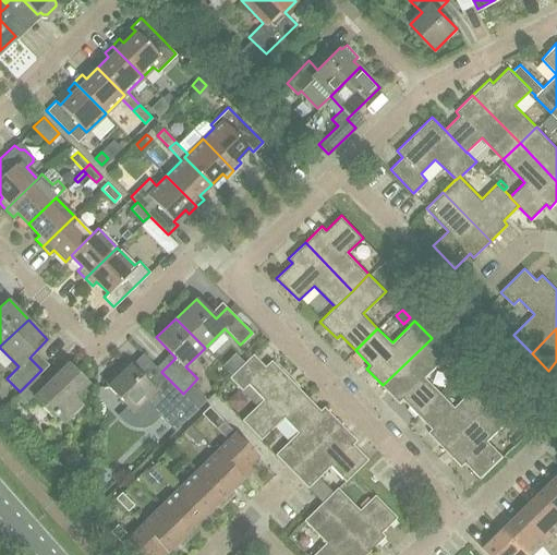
[(418,413),(440,391),(425,376),(448,354),(432,338),(383,385),(399,402),(402,398),(418,413)]
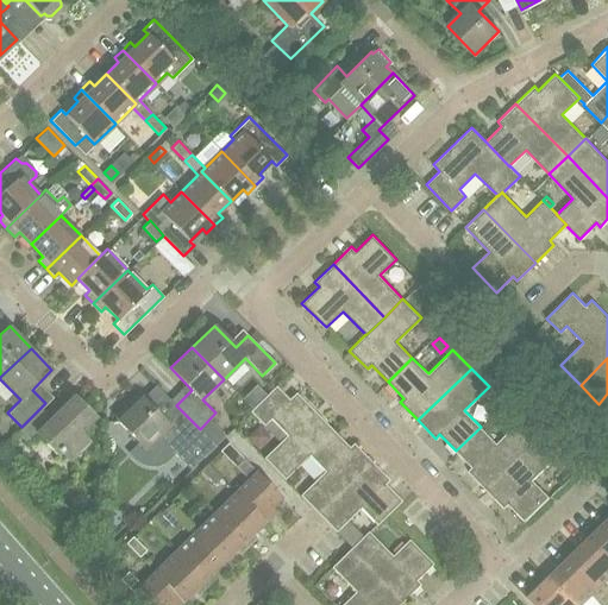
[(308,454),(332,430),(295,392),(288,398),(275,385),(249,410),(263,424),(270,418),(286,435),(263,458),(283,479),(308,454)]
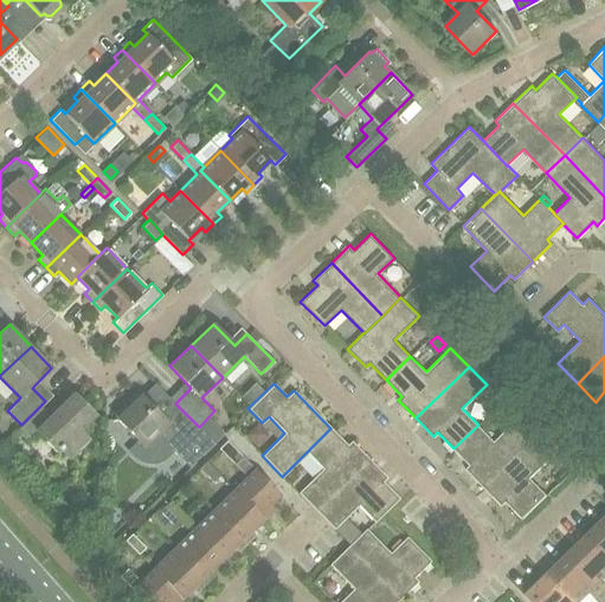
[(199,427),(175,403),(174,402),(160,415),(137,392),(132,393),(115,409),(114,415),(139,441),(130,450),(135,454),(139,457),(142,459),(147,461),(153,461),(158,460),(161,458),(172,448),(175,453),(200,428),(199,427)]
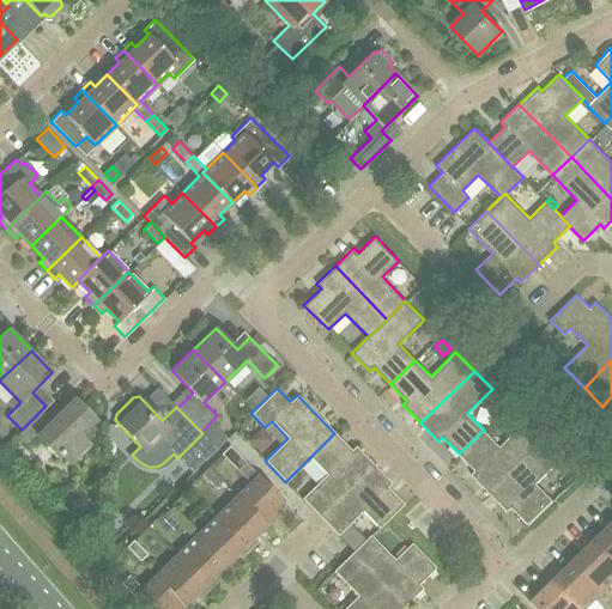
[(41,410),(22,430),(16,434),(26,446),(37,436),(59,457),(62,455),(71,463),(89,445),(80,437),(96,421),(74,399),(50,421),(41,410)]
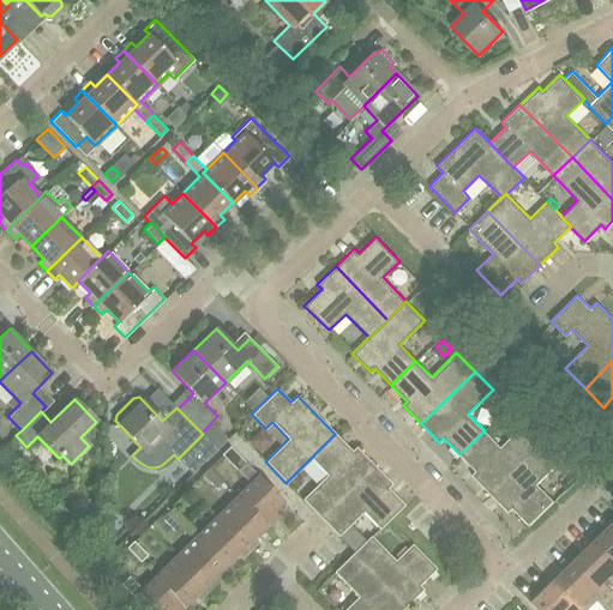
[(490,494),(544,441),(524,423),(500,447),(485,430),(460,454),(475,471),(472,475),(490,494)]
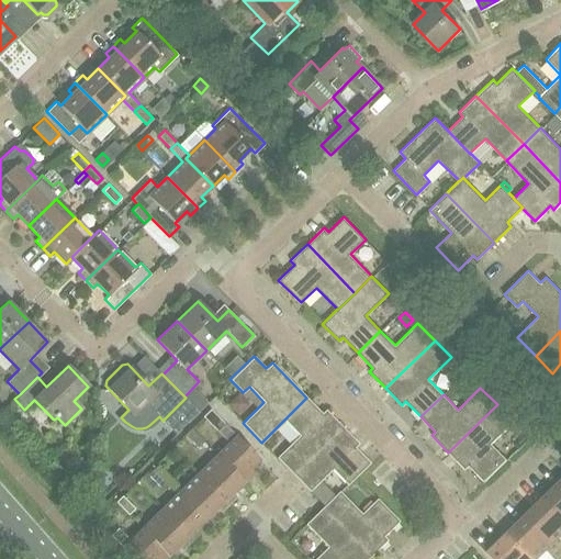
[(293,473),(341,426),(325,409),(322,413),(306,398),(284,420),(299,435),(276,457),(293,473)]
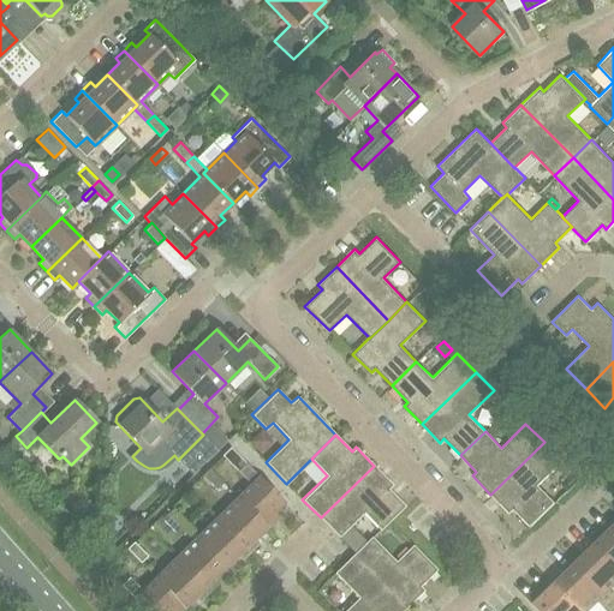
[(544,442),(490,495),(508,513),(513,509),(529,526),(554,502),(537,485),(562,461),(544,442)]
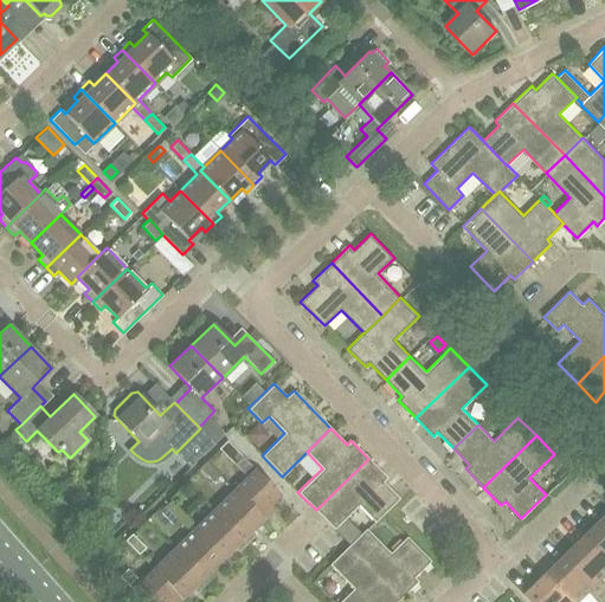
[(242,455),(227,440),(219,448),(233,463),(242,455)]
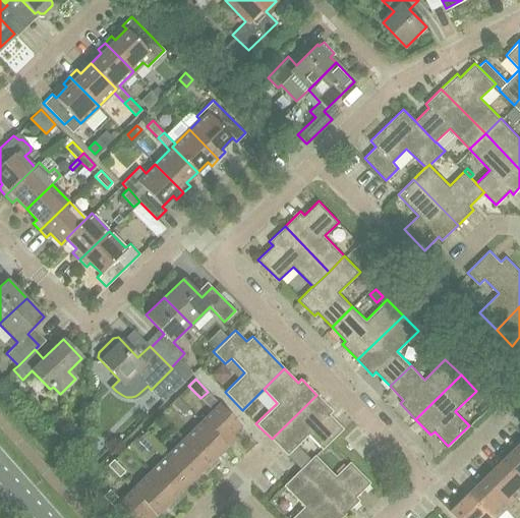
[(482,397),(476,391),(473,393),(479,400),(482,397)]
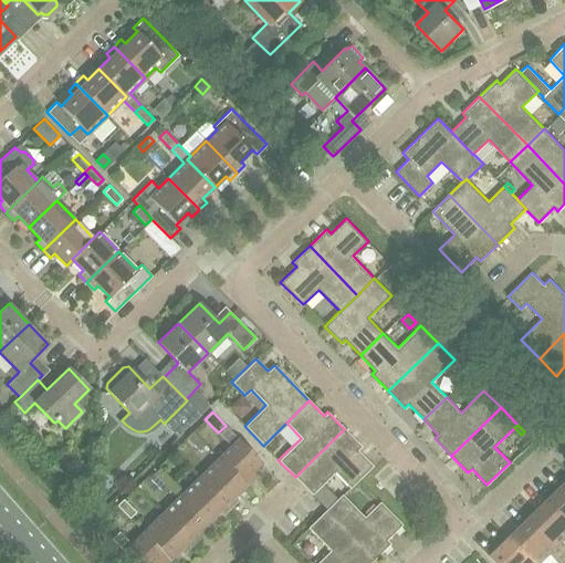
[(219,457),(246,485),(255,475),(251,471),(261,461),(226,426),(218,433),(231,446),(219,457)]
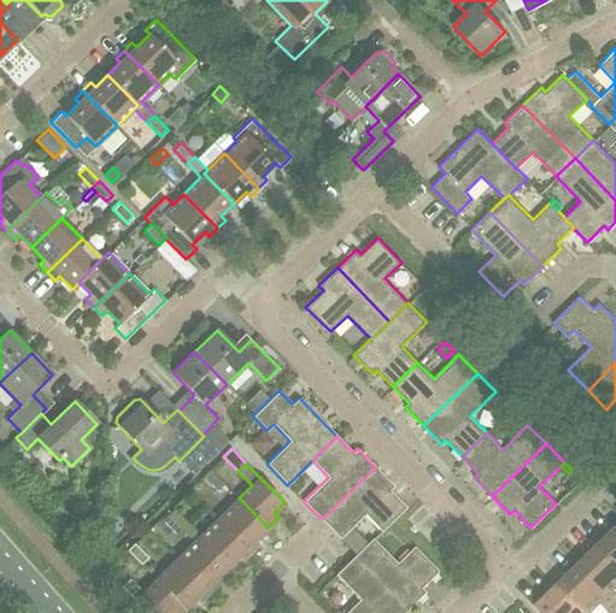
[(375,467),(322,519),(340,538),(364,514),(381,531),(406,507),(389,489),(393,485),(375,467)]
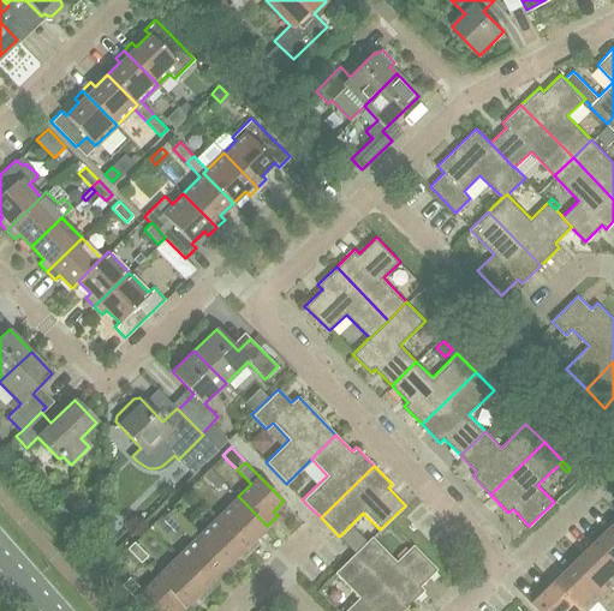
[(225,483),(212,469),(209,467),(202,474),(216,490),(225,483)]
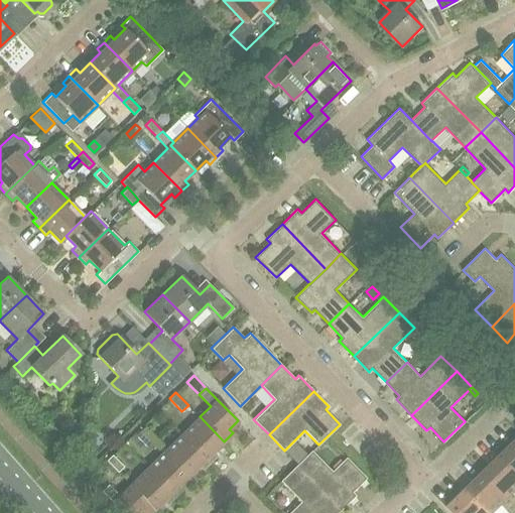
[(247,399),(242,405),(247,410),(253,405),(247,399)]
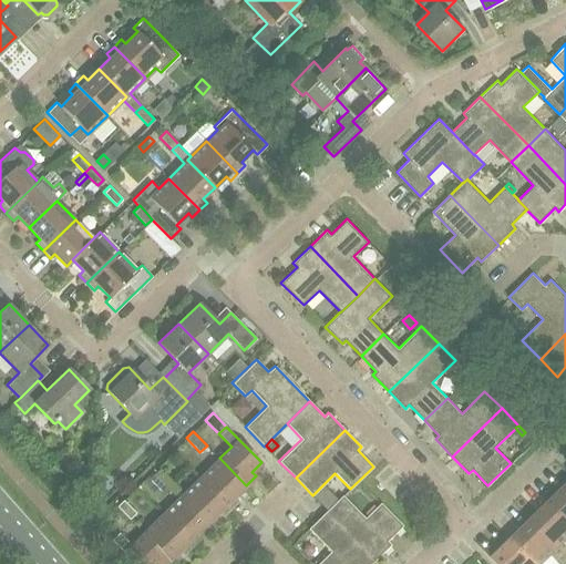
[(235,496),(246,485),(219,458),(201,477),(230,508),(238,501),(235,496)]
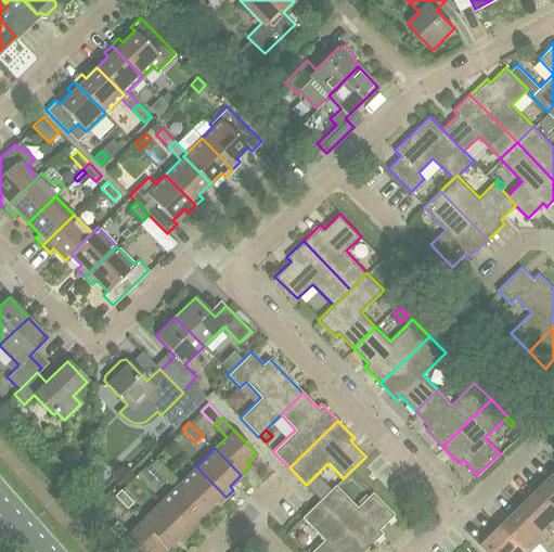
[(175,488),(177,485),(180,482),(156,457),(150,463),(175,488)]
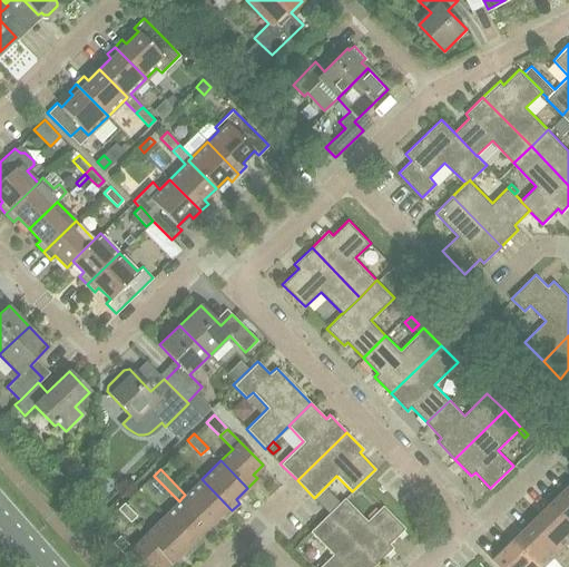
[(224,518),(232,510),(202,479),(185,495),(182,498),(208,525),(221,514),(224,518)]
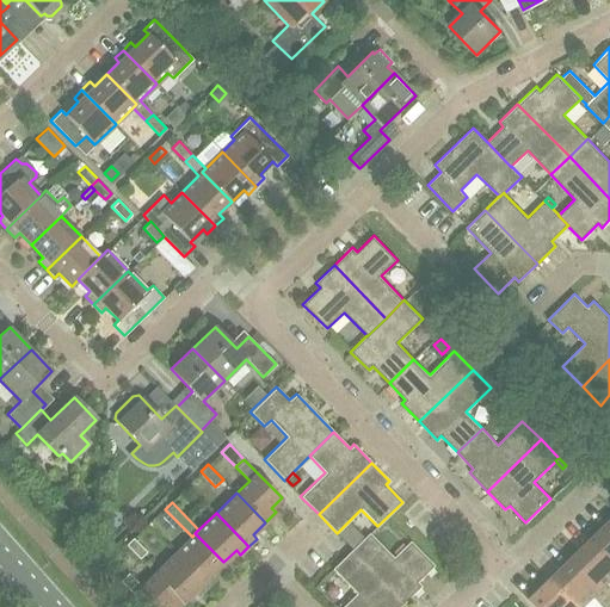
[(587,536),(609,557),(609,521),(601,532),(596,527),(587,536)]
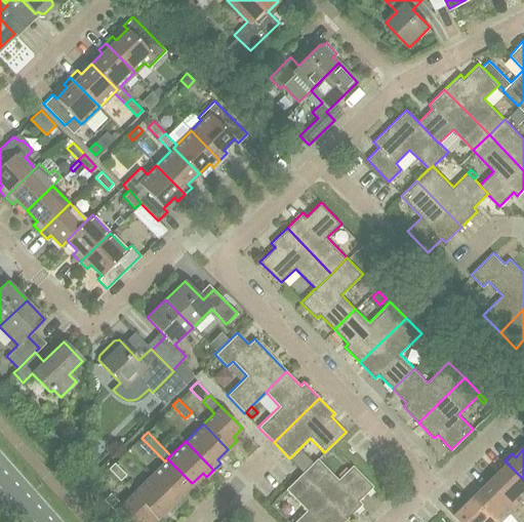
[(300,473),(346,519),(362,504),(358,499),(372,486),(352,465),(337,479),(317,457),(300,473)]
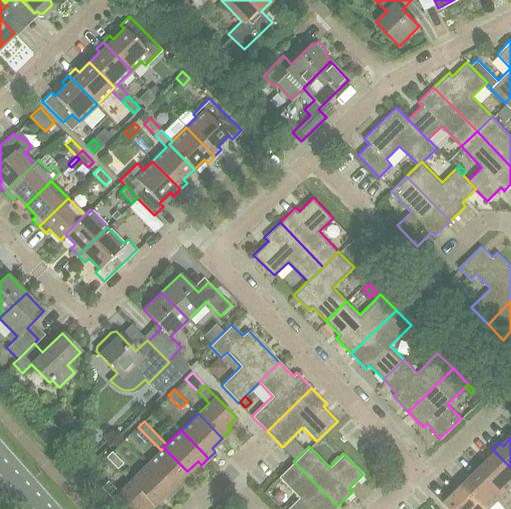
[(177,481),(187,471),(163,447),(161,450),(146,464),(174,492),(181,485),(177,481)]
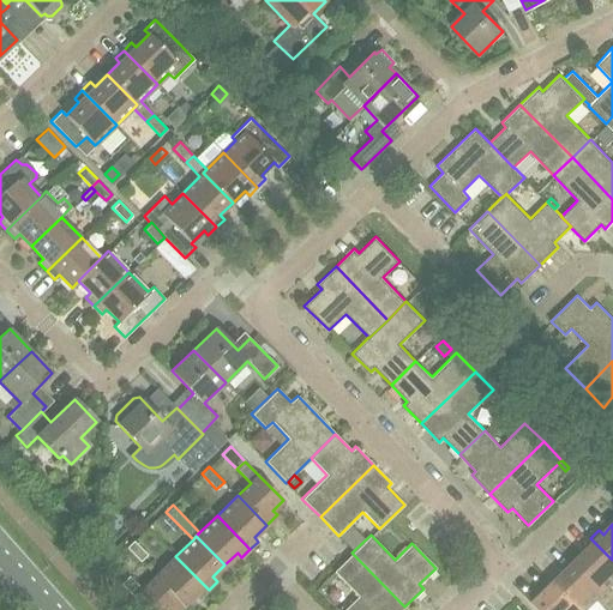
[(612,587),(611,585),(612,581),(612,560),(590,538),(582,545),(587,550),(575,562),(612,602),(612,587)]
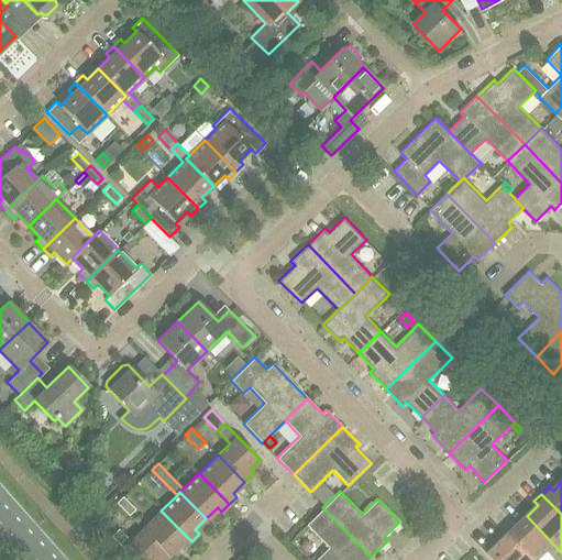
[(118,496),(111,503),(124,515),(130,508),(118,496)]
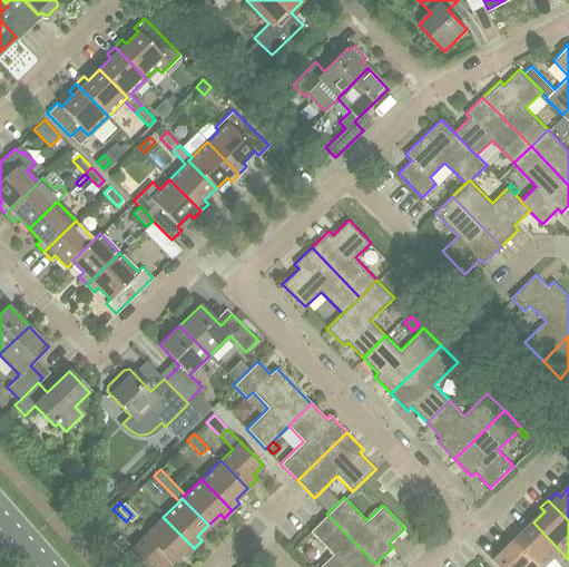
[(371,566),(375,564),(326,514),(310,530),(332,554),(320,566),(317,566),(371,566)]
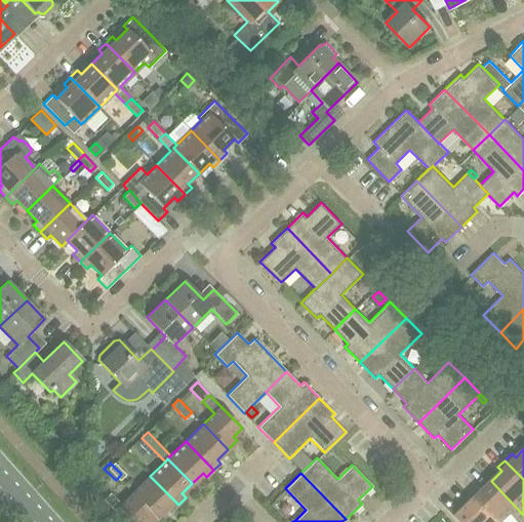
[(171,512),(178,505),(150,476),(132,492),(157,518),(167,508),(171,512)]
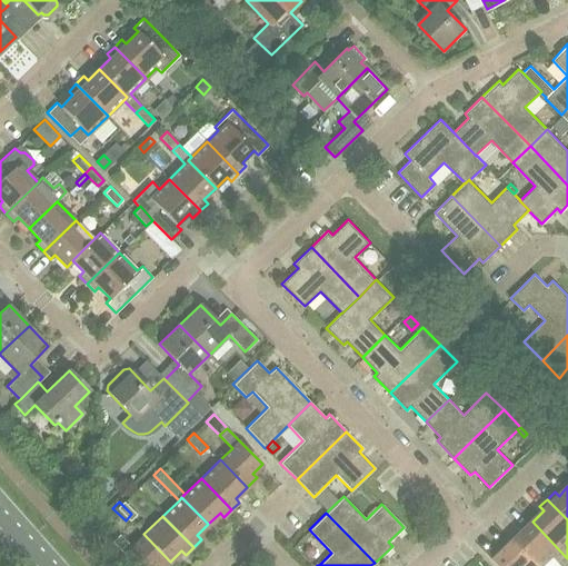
[(561,565),(567,565),(567,558),(532,522),(520,533),(517,528),(509,536),(538,565),(541,565),(552,556),(561,565)]
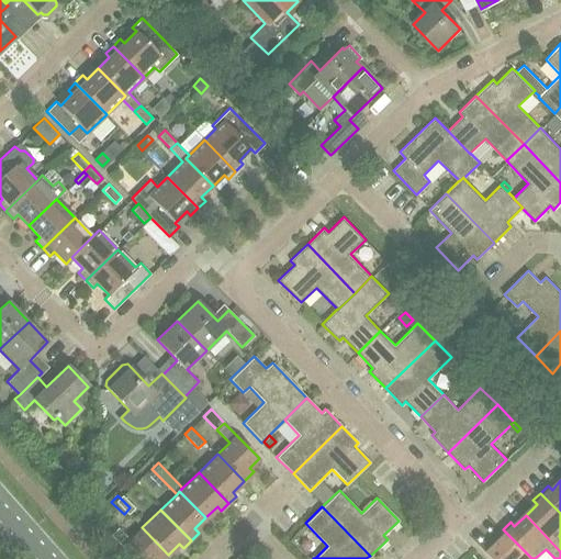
[(164,558),(168,555),(142,527),(130,539),(118,527),(110,534),(134,558),(164,558)]
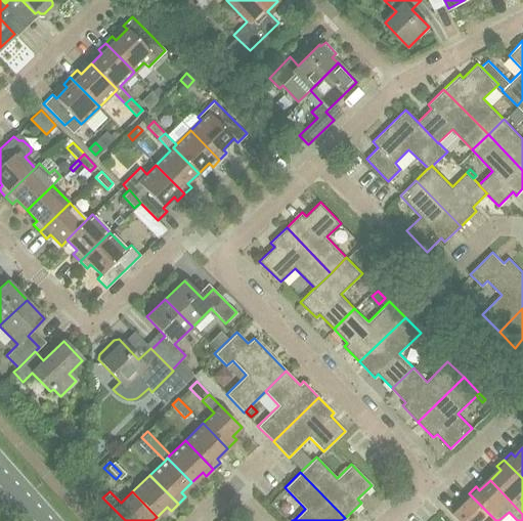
[(495,520),(469,493),(462,501),(465,505),(454,515),(460,520),(495,520)]
